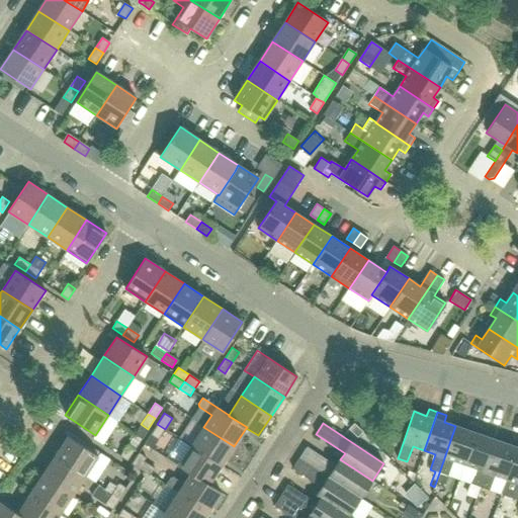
[(165,429),(157,424),(151,434),(158,439),(165,429)]
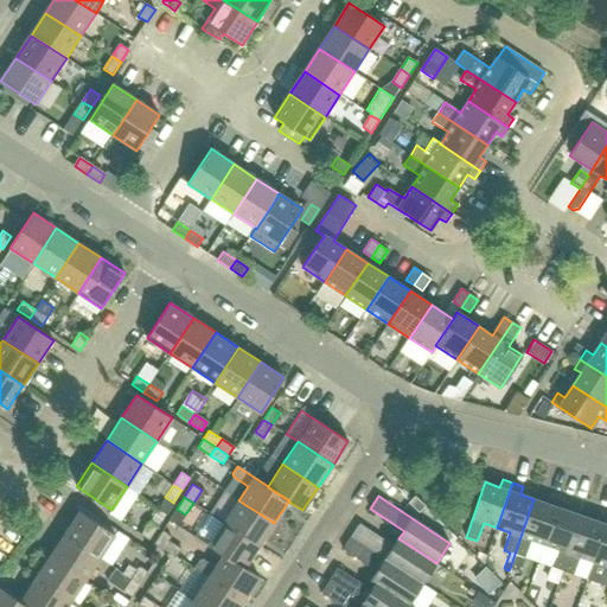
[(426,506),(415,497),(409,503),(419,513),(426,506)]
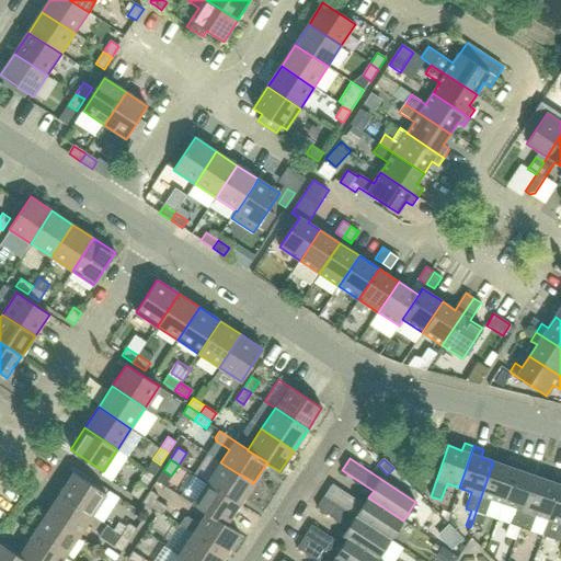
[(506,466),(493,461),(472,522),(478,524),(484,517),(485,516),(490,504),(491,502),(492,500),(504,504),(518,462),(508,459),(506,466)]
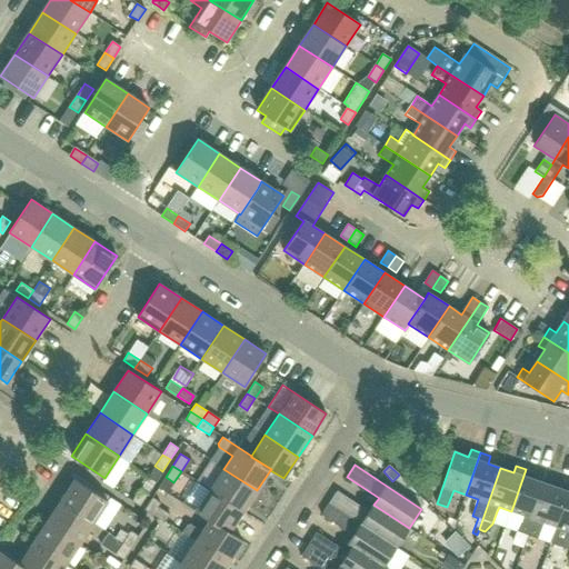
[(210,490),(243,511),(257,490),(223,469),(210,490)]
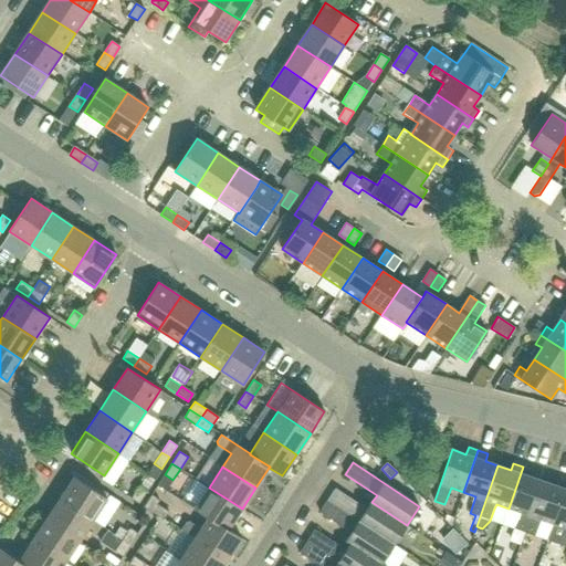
[(523,467),(509,509),(521,512),(515,528),(525,533),(543,481),(531,477),(533,470),(523,467)]
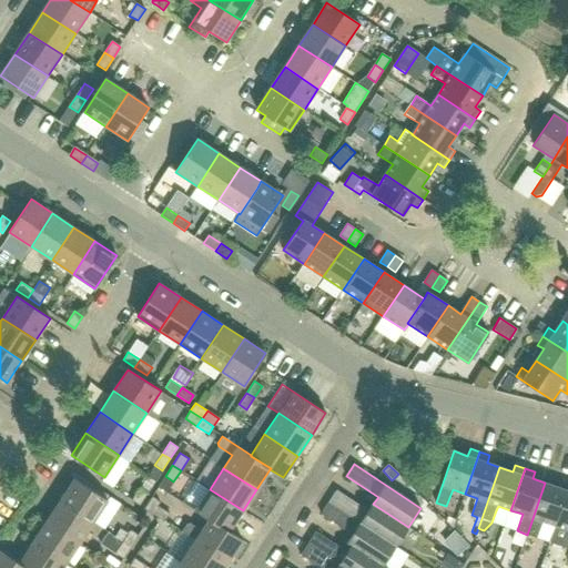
[(60,500),(93,521),(108,500),(74,478),(60,500)]
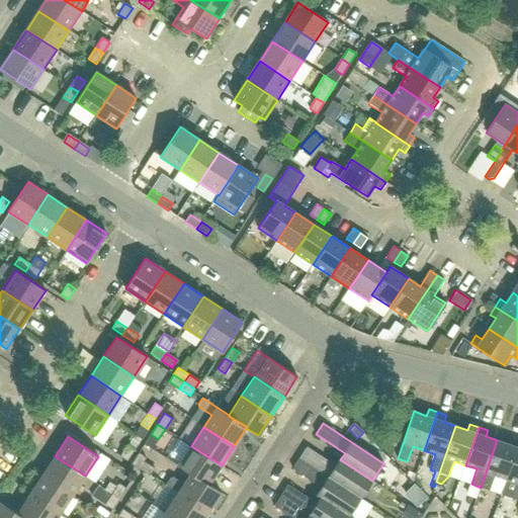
[(497,440),(481,488),(490,491),(495,476),(506,480),(507,480),(517,446),(517,440),(511,438),(509,444),(497,440)]
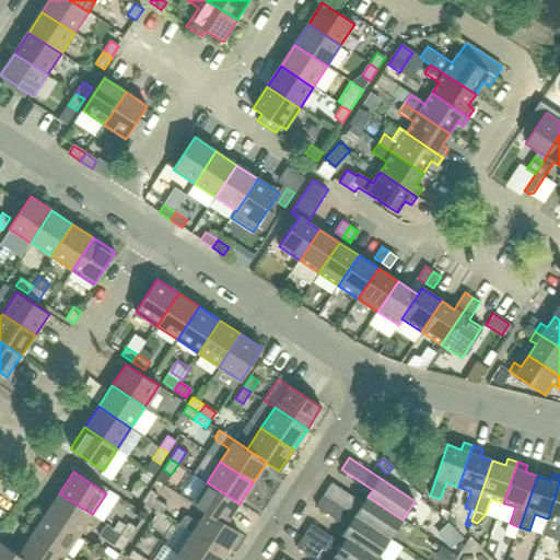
[(137,481),(129,493),(138,498),(146,487),(137,481)]
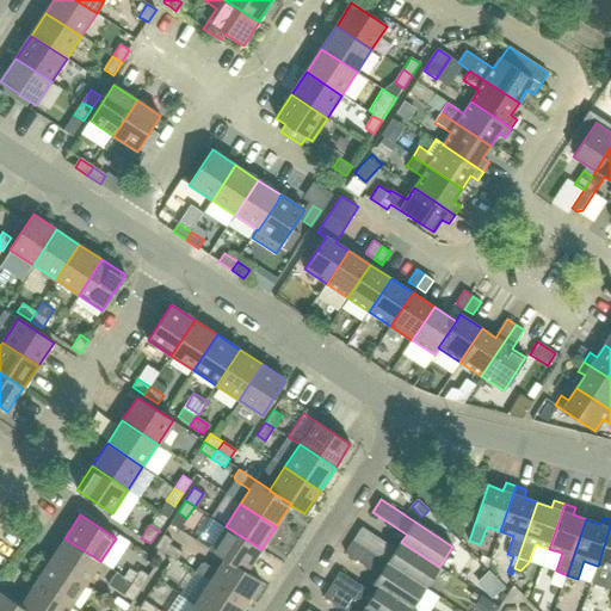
[(210,549),(224,559),(246,572),(261,549),(226,526),(210,549)]
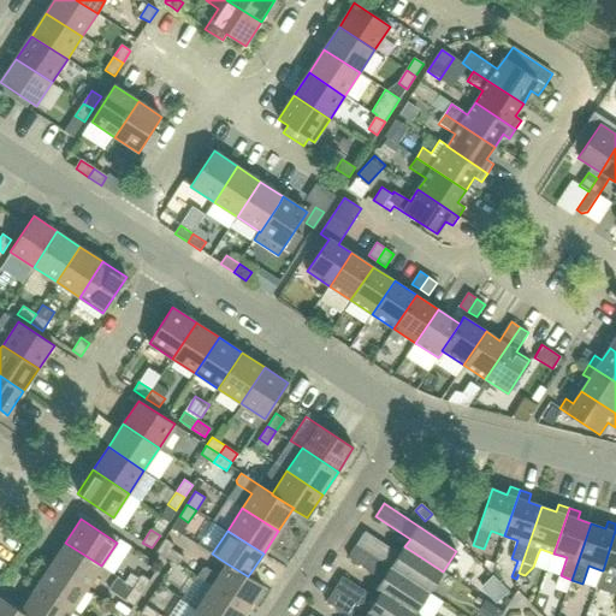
[(596,588),(610,593),(615,594),(615,531),(603,570),(602,570),(596,588)]
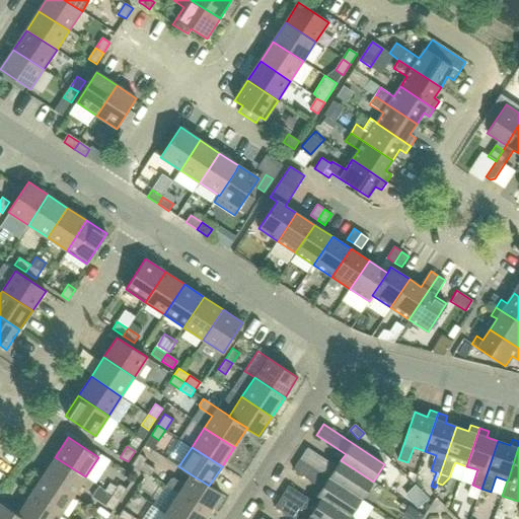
[(373,482),(341,460),(337,467),(307,448),(300,459),(362,500),(373,482)]
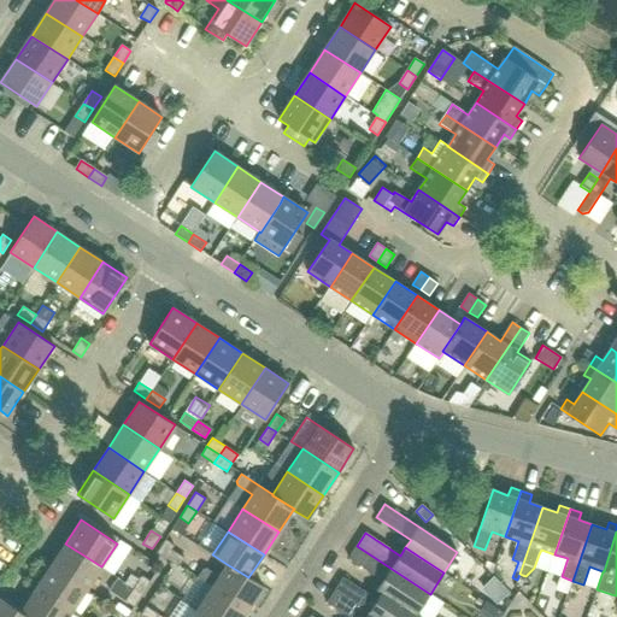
[(157,552),(165,558),(171,550),(174,545),(165,540),(157,552)]
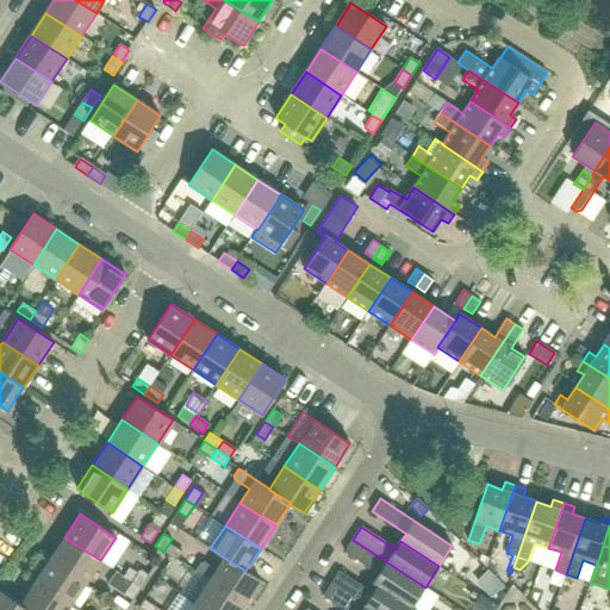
[(64,537),(50,560),(85,583),(100,560),(64,537)]
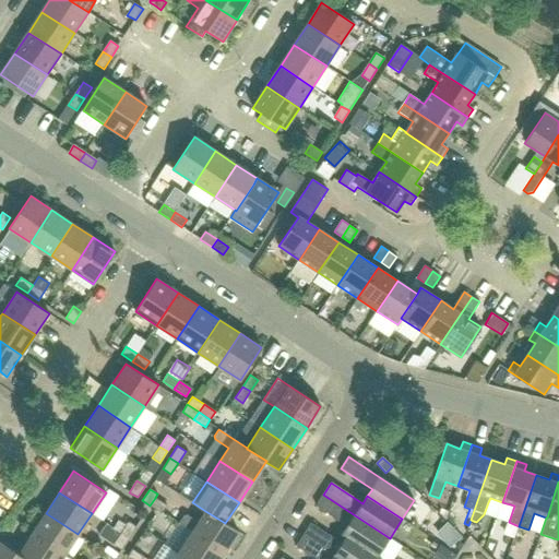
[(390,538),(323,495),(317,506),(347,526),(342,534),(346,537),(347,536),(378,557),(378,556),(390,538)]
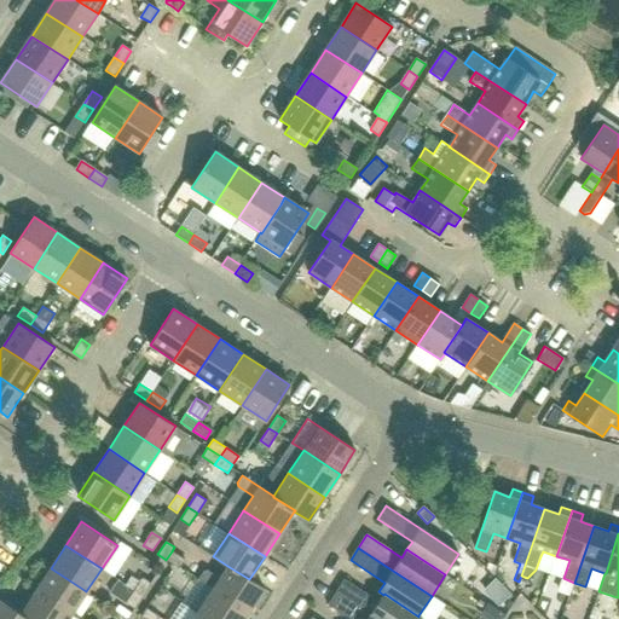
[(172,551),(166,560),(179,568),(184,560),(172,551)]
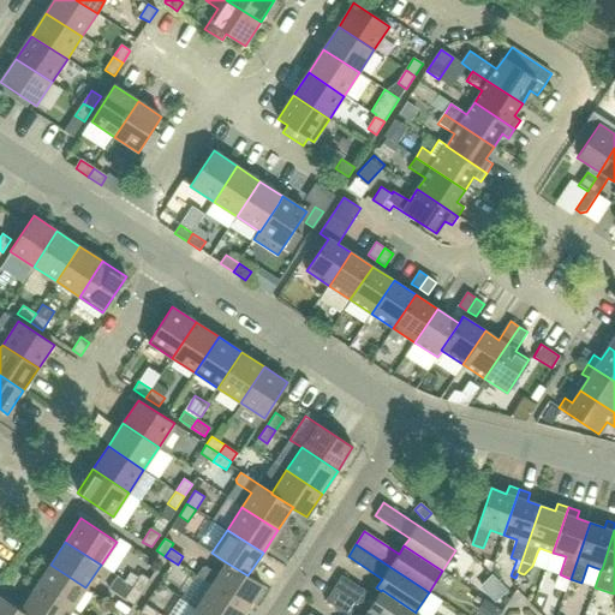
[(212,585),(248,608),(262,585),(248,575),(226,562),(219,573),(204,565),(198,574),(213,584),(212,585)]
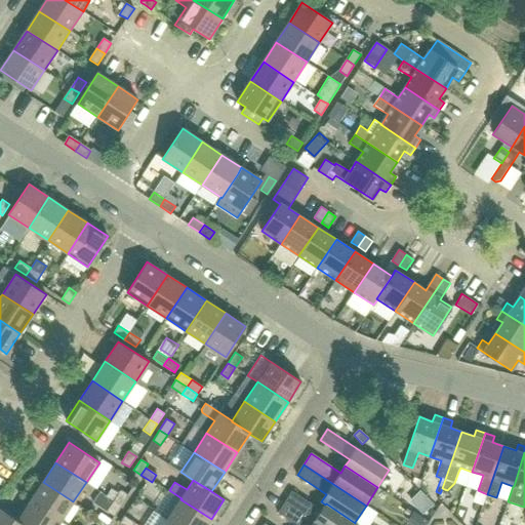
[(73,501),(43,482),(30,501),(61,522),(73,501)]
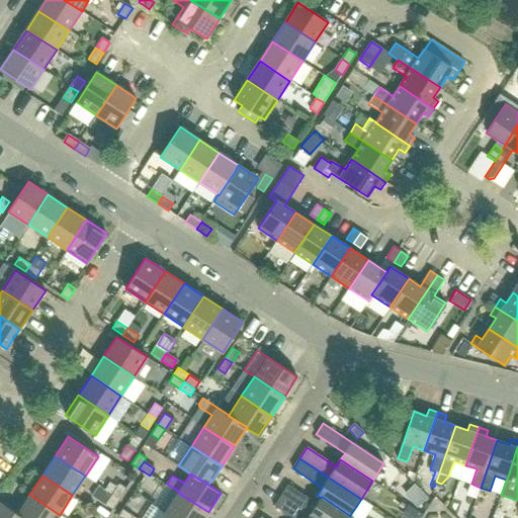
[(119,499),(126,488),(118,483),(111,494),(119,499)]
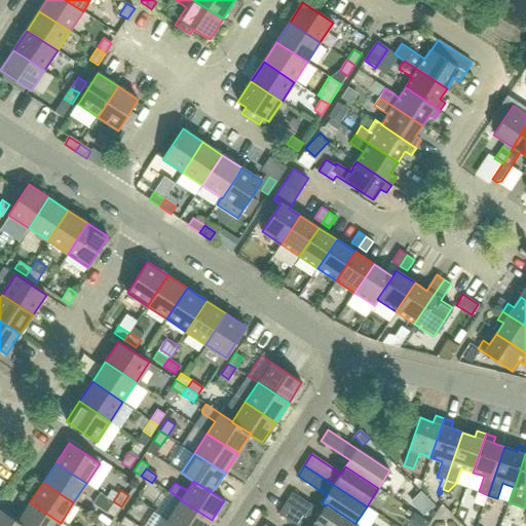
[(327,504),(326,505),(322,512),(293,492),(286,503),(321,525),(359,525),(360,525),(355,523),(355,524),(327,504)]
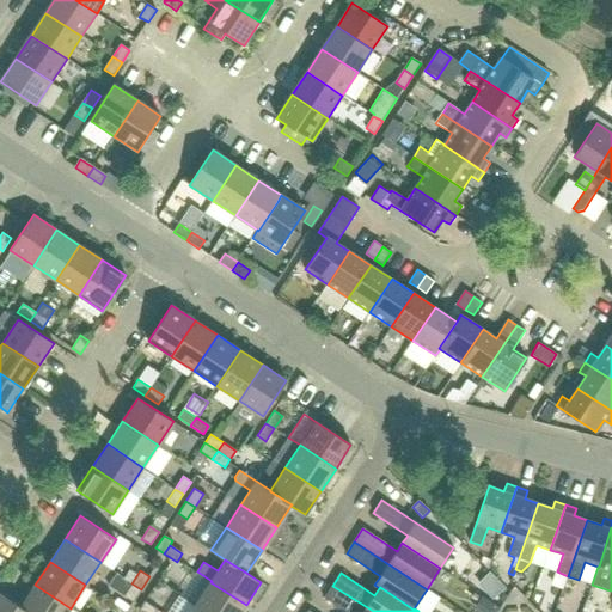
[(210,582),(195,605),(206,611),(240,611),(246,605),(210,582)]
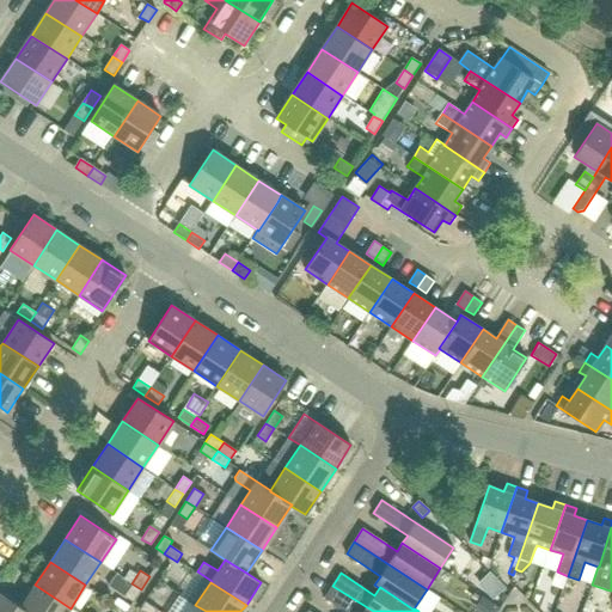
[(133,601),(141,589),(132,583),(123,595),(133,601)]
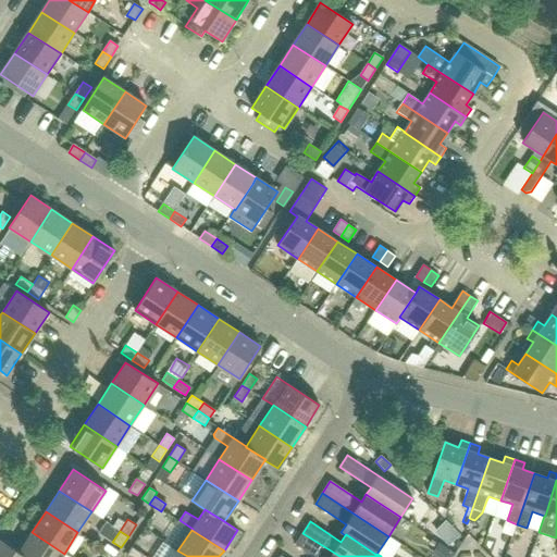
[(32,532),(19,553),(24,556),(61,556),(64,554),(32,532)]
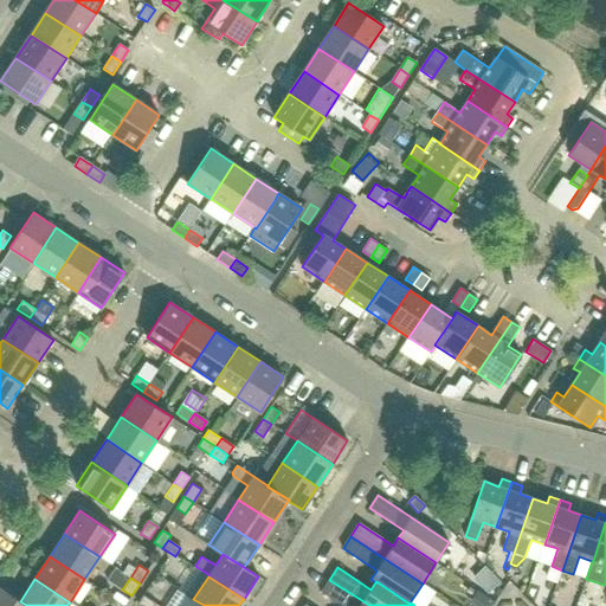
[(369,605),(329,580),(321,592),(342,605),(369,605)]
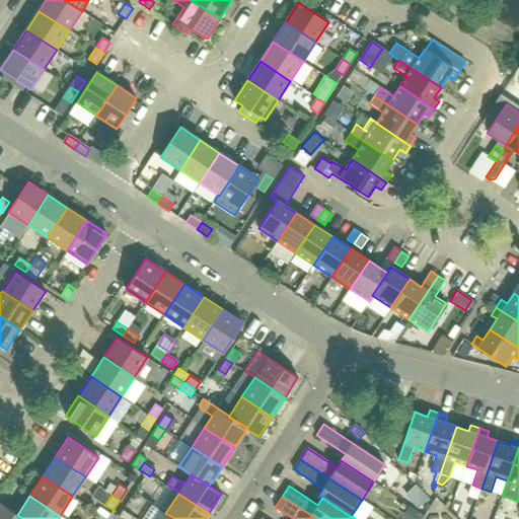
[(0,503),(0,518),(22,518),(17,515),(0,503)]
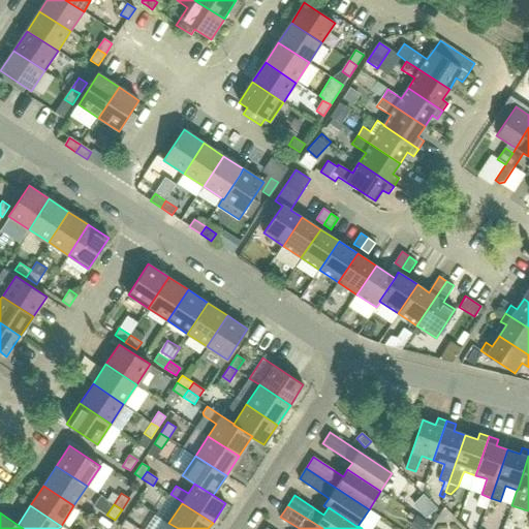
[(426,512),(422,519),(429,523),(432,517),(426,512)]
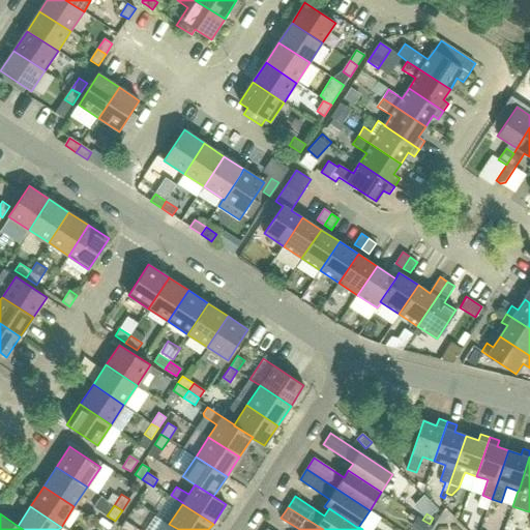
[(430,529),(434,526),(430,524),(422,520),(417,516),(410,527),(414,529),(430,529)]
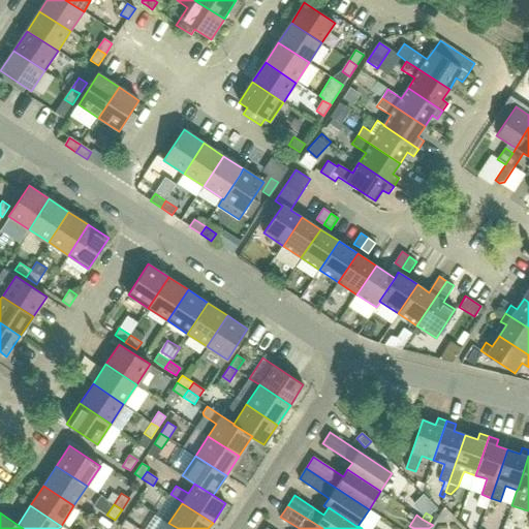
[(125,520),(120,527),(122,528),(134,528),(136,527),(125,520)]
